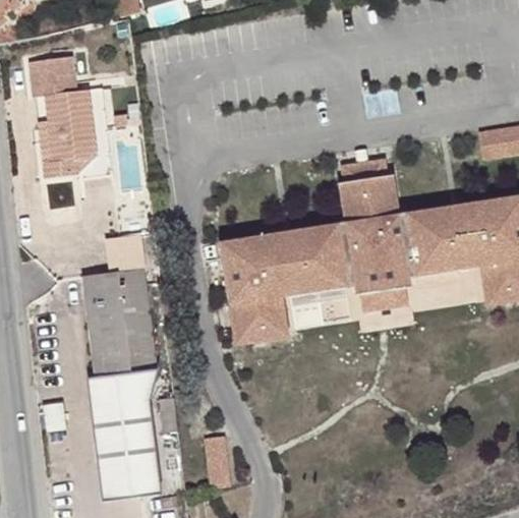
[(74,66),(32,71),(36,107),(48,105),(51,131),(55,170),(44,172),(46,189),(81,183),(79,169),(98,166),(91,101),(66,103),(64,87),(76,85),(74,66)]
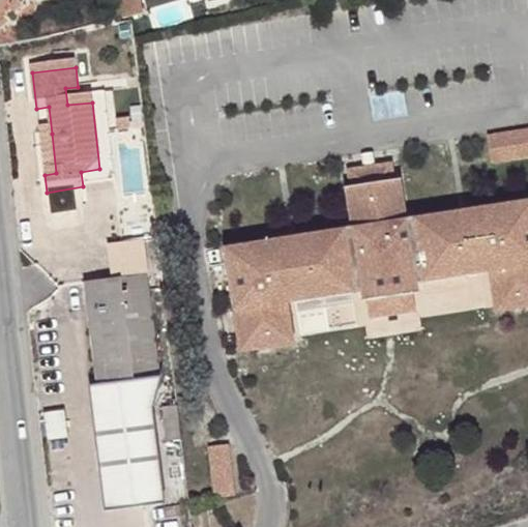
[(81,172),(83,186),(84,196),(116,189),(106,100),(92,103),(99,169),(81,172)]
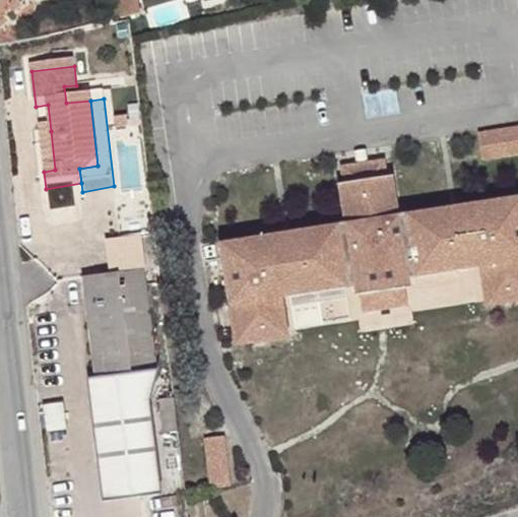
[(517,123),(479,130),(484,157),(517,151),(517,123)]
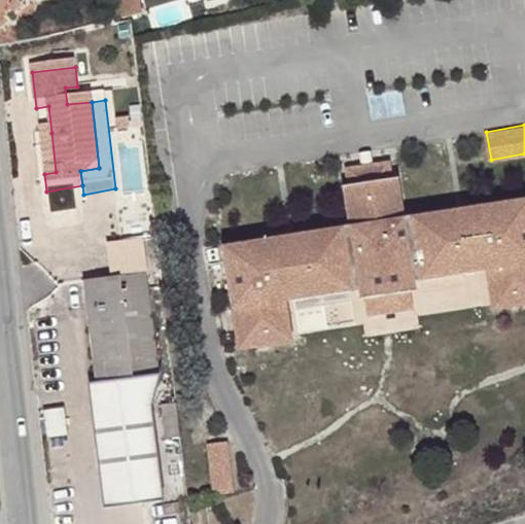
[(143,126),(130,128),(131,134),(144,133),(143,126)]
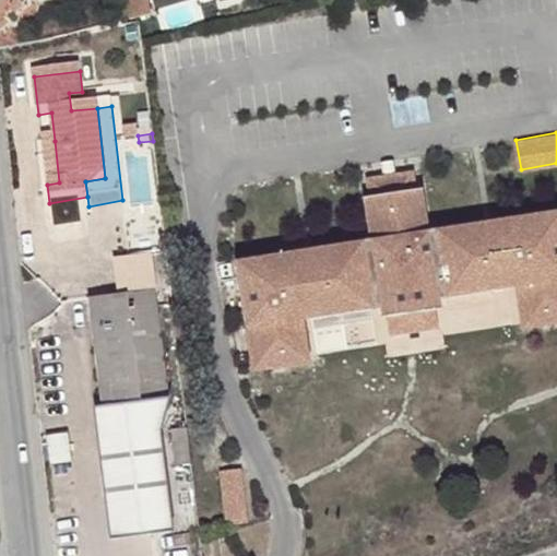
[(59,182),(55,141),(43,142),(47,185),(59,182)]
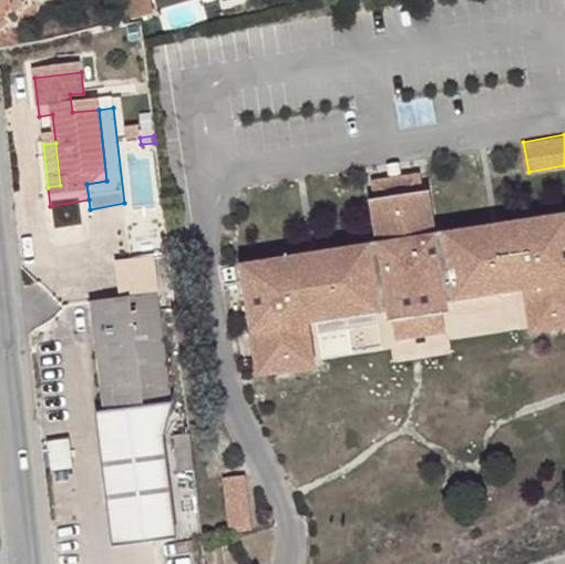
[(370,197),(377,242),(240,263),(258,375),(316,366),(311,332),(305,334),(304,322),(388,309),(389,319),(394,318),(398,337),(445,329),(443,311),(449,310),(447,300),(531,287),(532,298),(525,299),(531,331),(564,326),(564,211),(435,232),(429,188),(423,188),(420,171),(411,172),(372,177),(376,196),(370,197)]
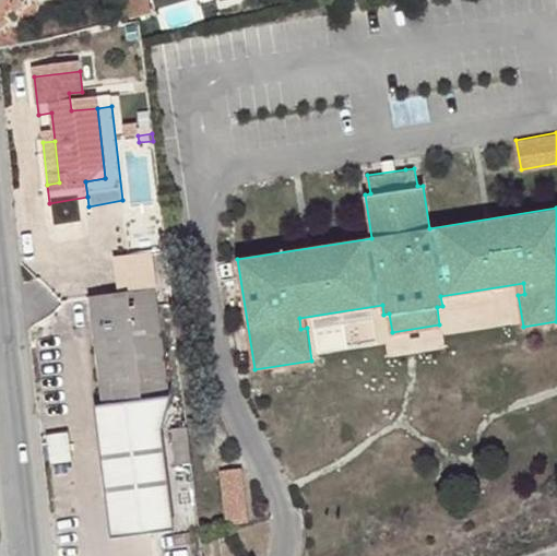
[(153,264),(115,270),(118,307),(157,303),(153,264)]
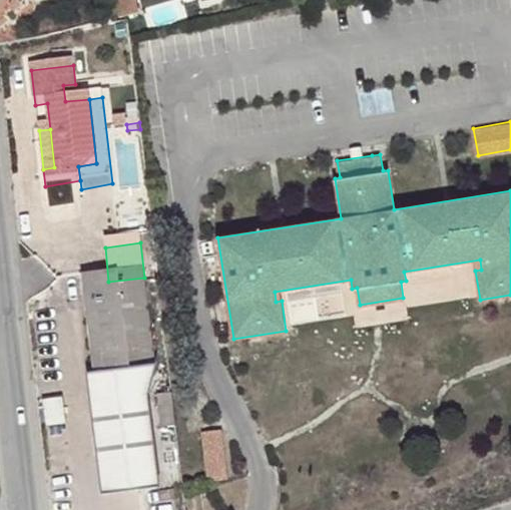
[(156,376),(144,278),(108,282),(82,284),(95,383),(88,384),(104,505),(159,498),(147,408),(156,376)]
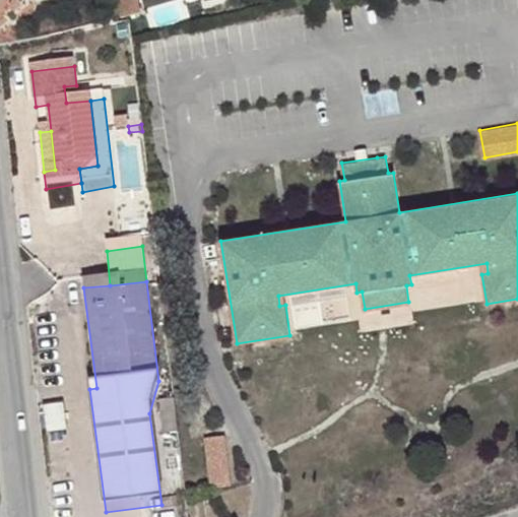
[(176,411),(162,413),(166,447),(180,445),(176,411)]
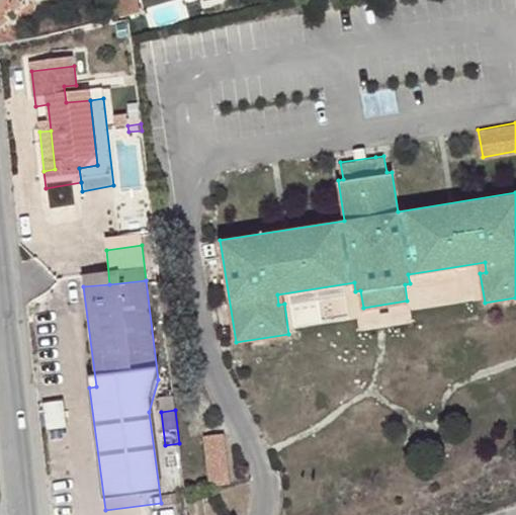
[(65,412),(44,415),(48,441),(69,439),(65,412)]
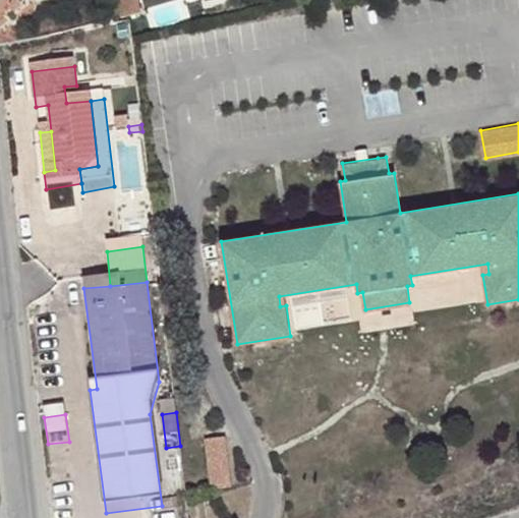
[(226,434),(207,436),(213,486),(232,483),(226,434)]
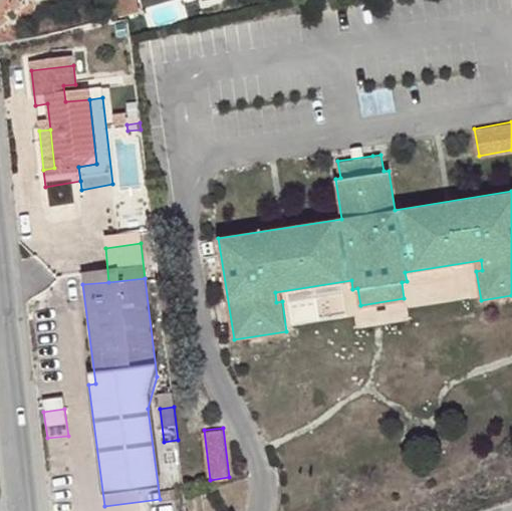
[(202,510),(200,492),(187,493),(188,510),(202,510)]
